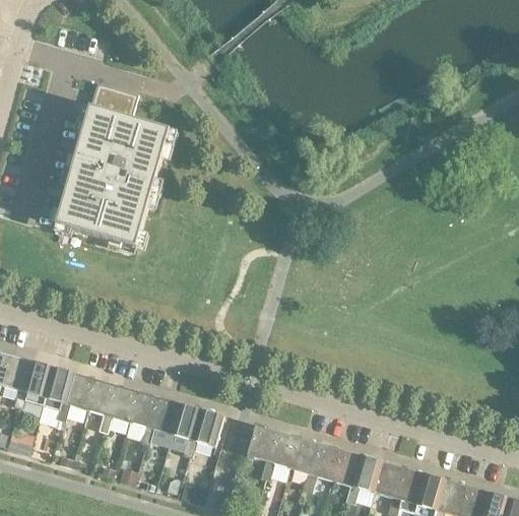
[(98,82),(57,224),(136,247),(171,129),(131,118),(138,93),(98,82)]
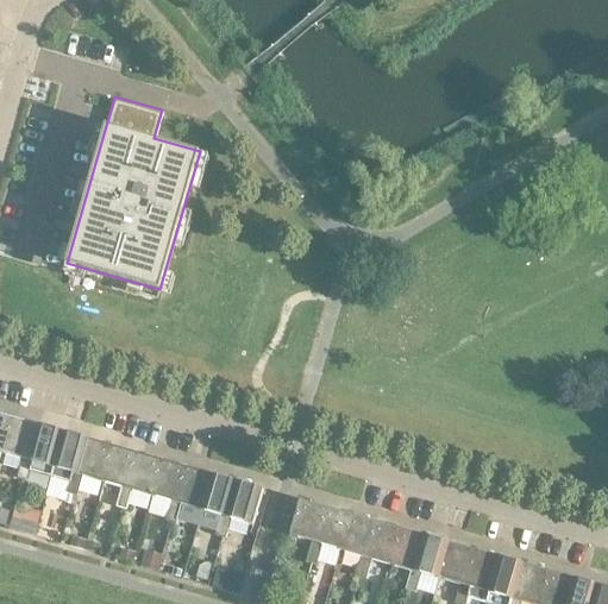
[(13,415),(0,410),(0,450),(4,451),(13,415)]
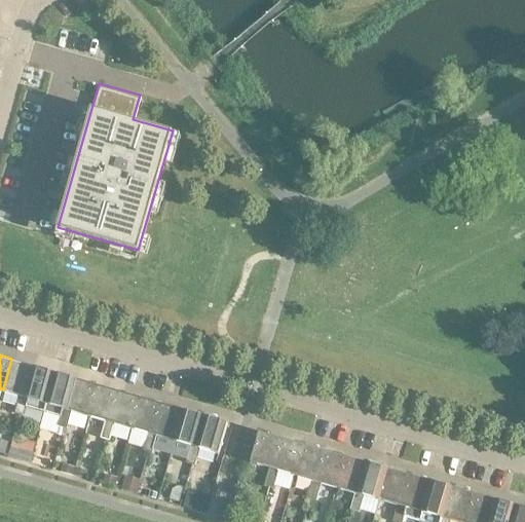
[(33,365),(11,359),(3,389),(19,394),(24,396),(33,365)]
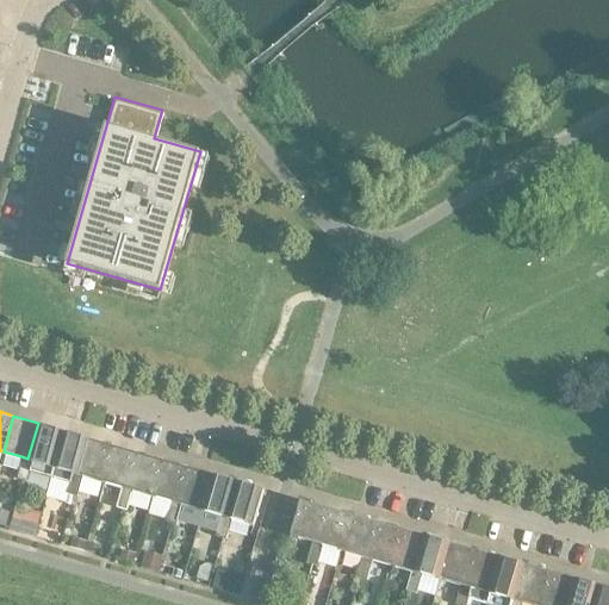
[(63,430),(38,423),(28,459),(22,456),(18,466),(29,469),(29,468),(50,475),(63,430)]
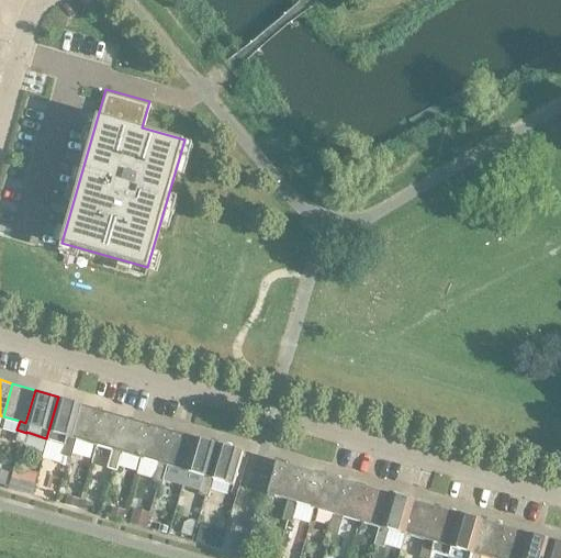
[(81,403),(58,397),(46,438),(42,455),(58,460),(60,453),(70,455),(74,446),(64,443),(66,435),(73,436),(81,403)]
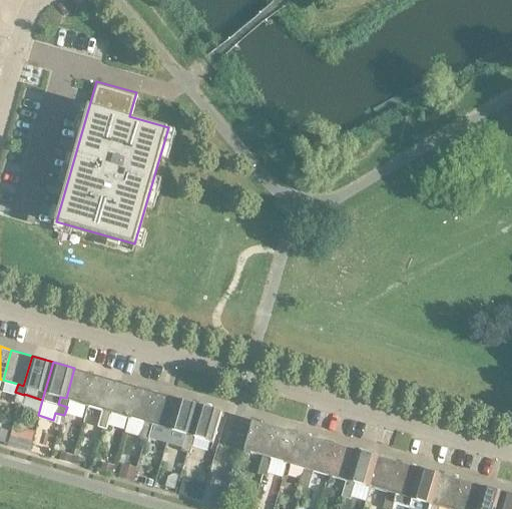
[(95,374),(74,368),(66,398),(60,397),(58,404),(67,407),(69,399),(86,404),(95,374)]
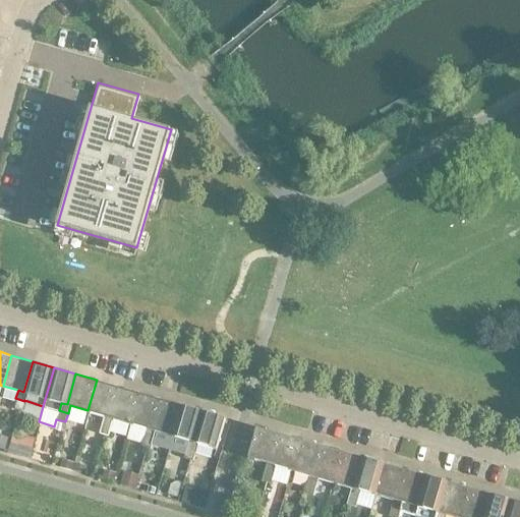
[(118,386),(97,380),(88,410),(103,415),(109,416),(118,386)]
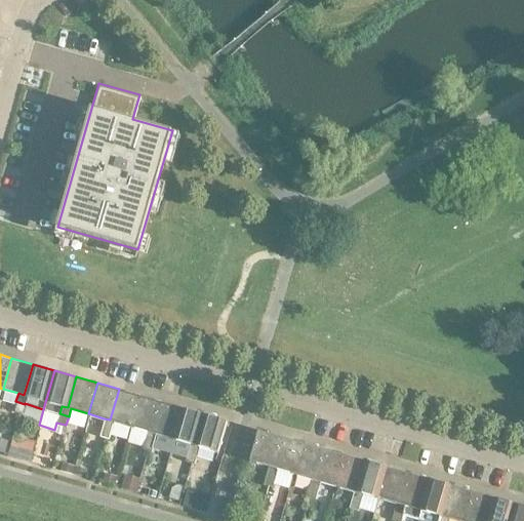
[(139,395),(119,389),(110,419),(104,418),(102,426),(111,429),(113,421),(131,426),(139,395)]
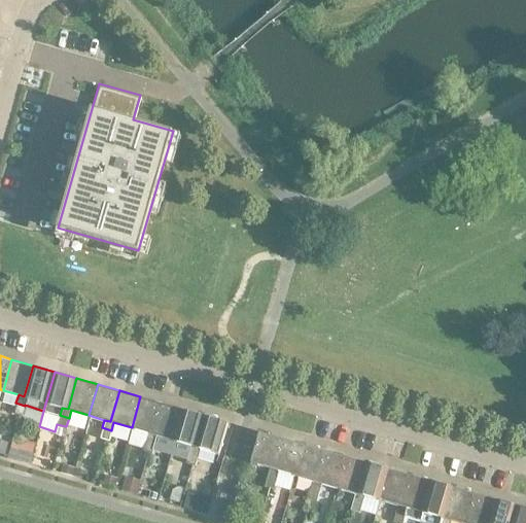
[(162,403),(140,396),(132,427),(147,431),(153,433),(162,403)]
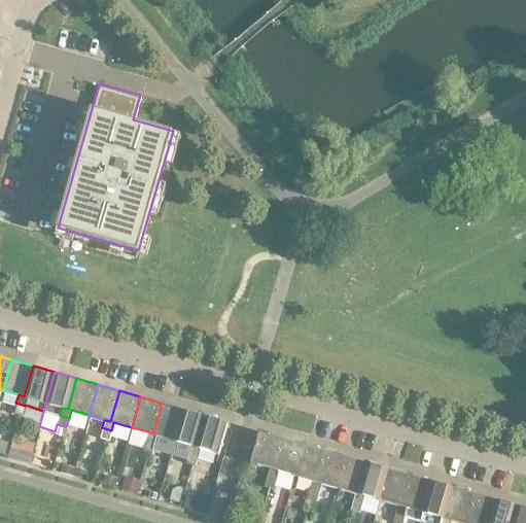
[(25,406),(15,403),(13,412),(23,414),(25,406)]
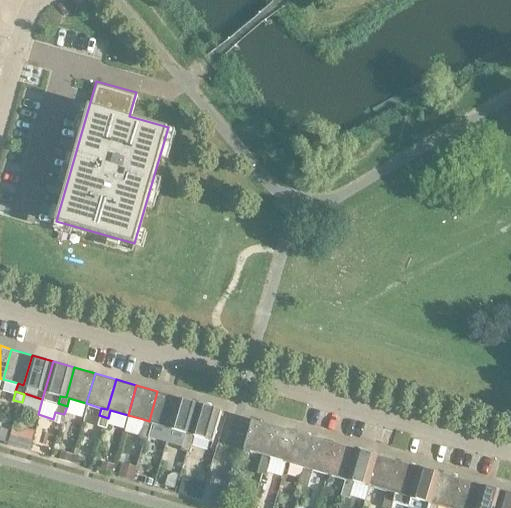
[(178,397),(157,391),(149,421),(143,419),(141,427),(150,430),(150,427),(168,432),(169,427),(178,397)]
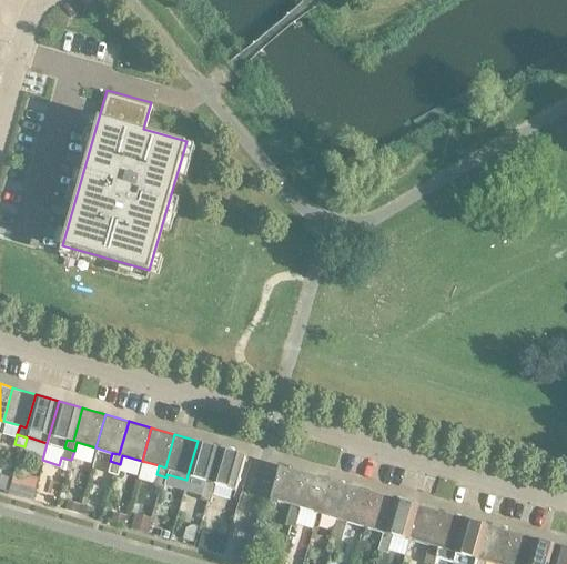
[(221,447),(198,441),(188,474),(205,479),(211,481),(221,447)]
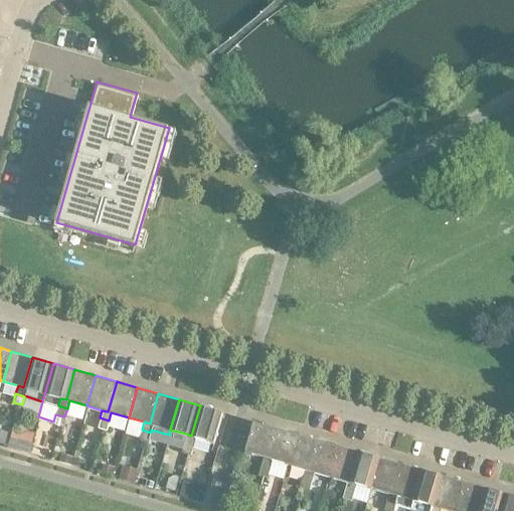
[(222,411),(200,405),(191,436),(186,434),(183,442),(192,445),(194,437),(213,442),(222,411)]
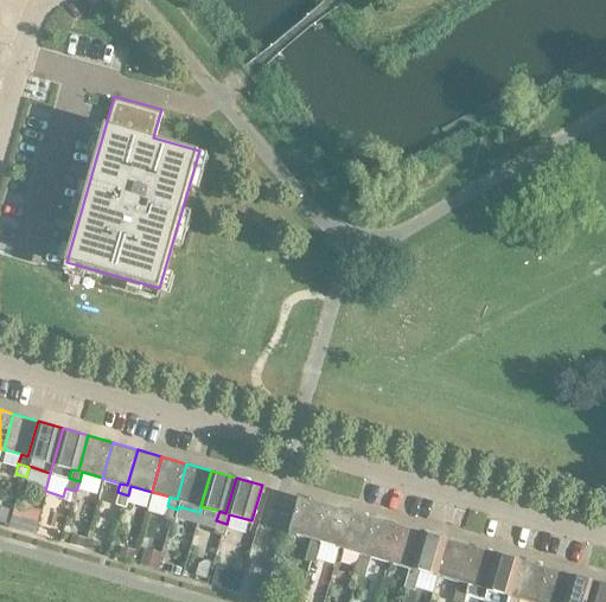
[(128,495),(117,492),(115,503),(126,505),(128,495)]
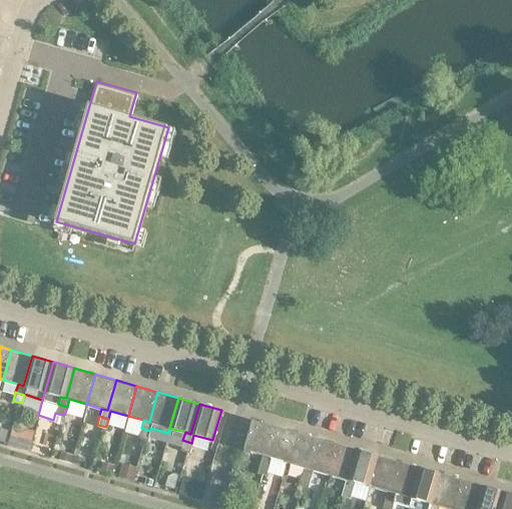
[(11,417),(5,438),(27,445),(33,424),(11,417)]
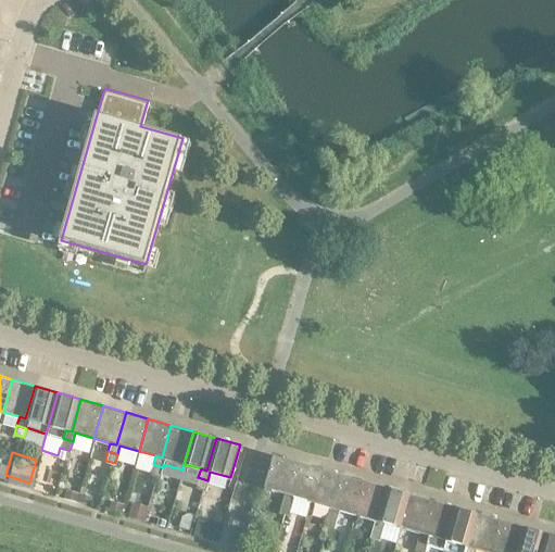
[(297,461),(273,454),(264,487),(284,492),(281,501),(291,504),(293,496),(287,493),(297,461)]
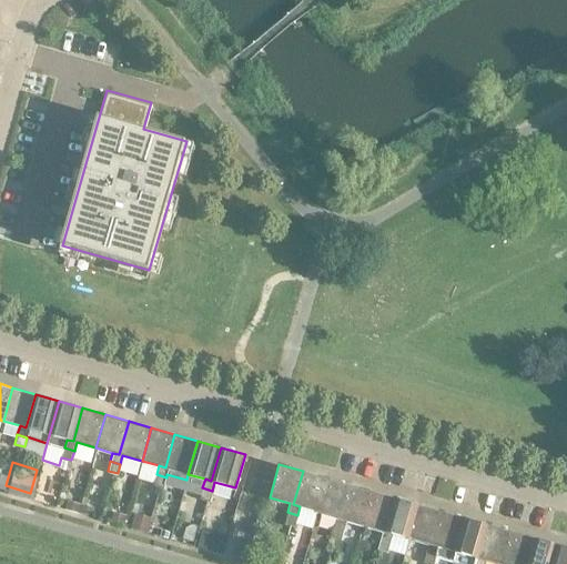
[(326,477),(303,471),(293,504),(300,506),(316,511),(326,477)]
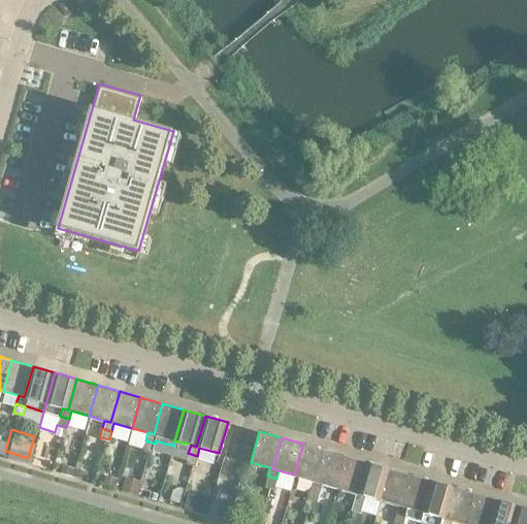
[(155,444),(145,440),(142,450),(152,452),(155,444)]
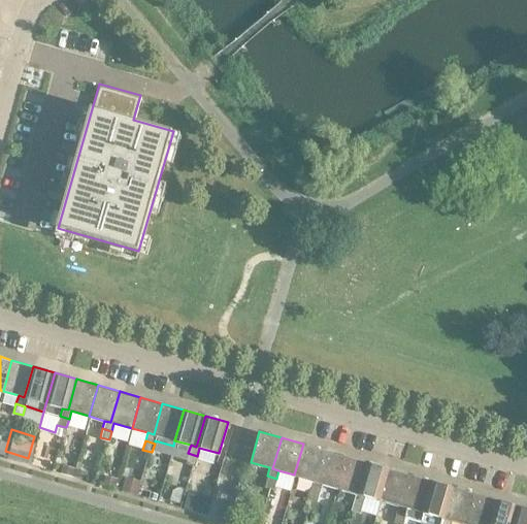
[(325,450),(303,444),(294,475),(313,480),(309,488),(319,491),(322,483),(316,481),(325,450)]
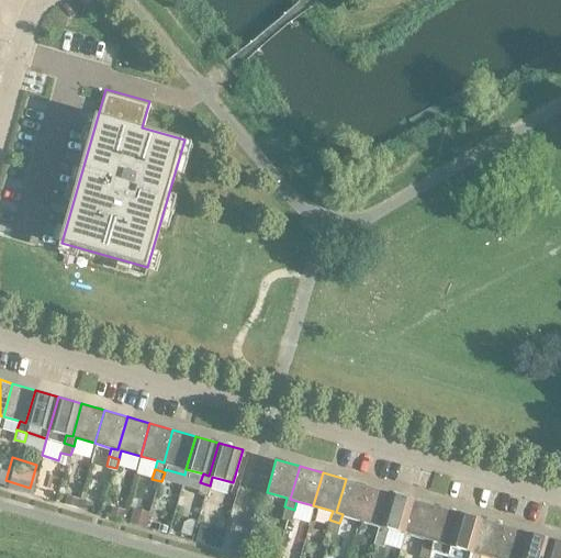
[(368,486),(346,479),(336,512),(343,514),(359,519),(368,486)]
